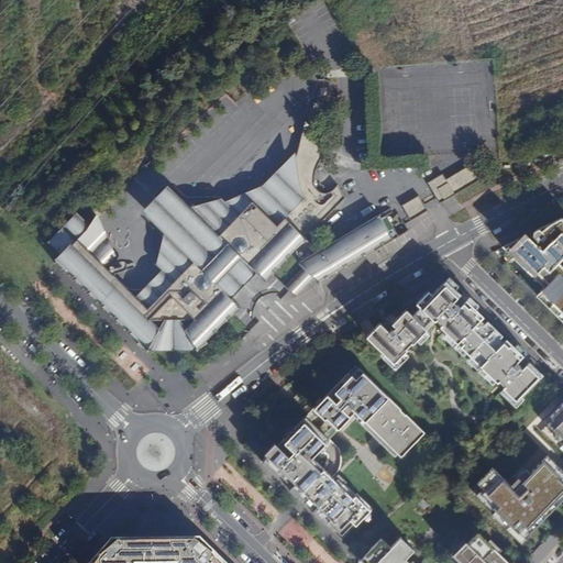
[(326,119),(335,83),(317,78),(307,114),(326,119)]
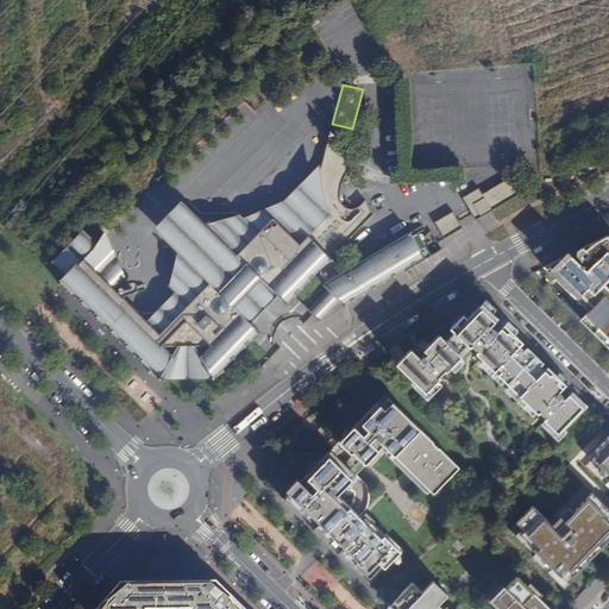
[(68,275),(63,280),(58,284),(149,371),(159,380),(184,378),(184,377),(188,377),(188,378),(213,378),(220,374),(225,370),(259,333),(262,336),(263,334),(242,314),(244,313),(245,313),(246,312),(246,311),(265,290),(267,290),(268,289),(268,288),(269,287),(290,307),(292,306),(289,303),(316,275),(325,282),(322,284),(327,289),(340,301),(345,307),(405,271),(431,256),(419,233),(426,230),(422,225),(345,271),(331,258),(374,214),(365,200),(353,208),(350,208),(346,207),(344,206),(340,202),(339,199),(339,194),(344,179),(349,169),(349,165),(349,159),(349,155),(347,150),(345,146),(340,140),(331,131),(330,124),(328,125),(330,131),(321,164),(320,169),(316,174),(272,218),(267,212),(246,221),(239,214),(236,213),(233,213),(201,213),(188,200),(184,203),(237,255),(209,283),(157,232),(154,234),(167,249),(168,293),(167,299),(164,305),(161,308),(157,311),(154,313),(150,313),(144,313),(137,312),(135,309),(118,293),(124,278),(113,255),(105,237),(98,244),(85,231),(55,262),(68,275)]
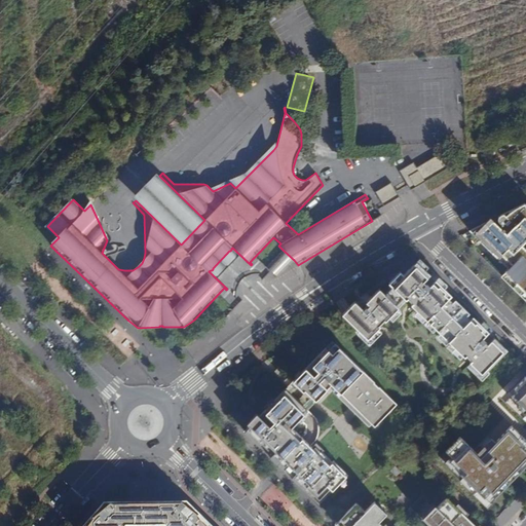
[(411,190),(448,167),(440,154),(416,167),(414,162),(399,171),(411,190)]
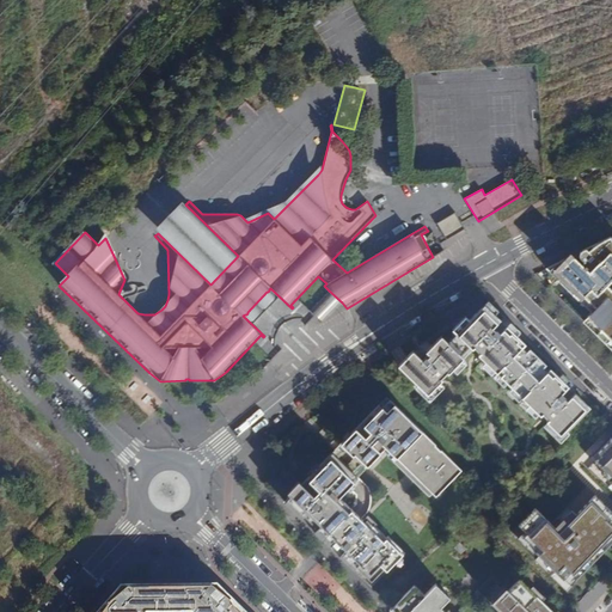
[(185,204),(158,233),(210,285),(238,256),(185,204)]
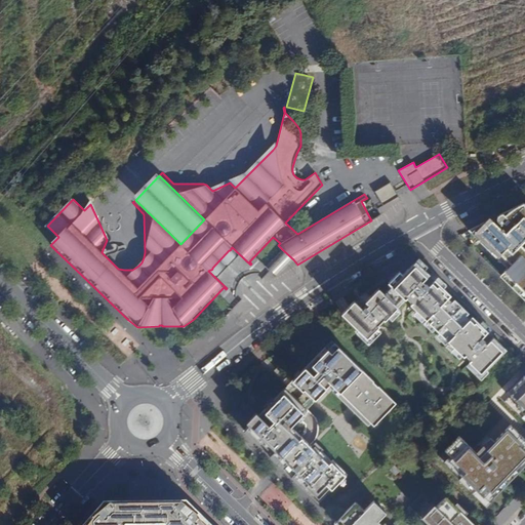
[(374,192),(384,206),(399,196),(391,182),(374,192)]
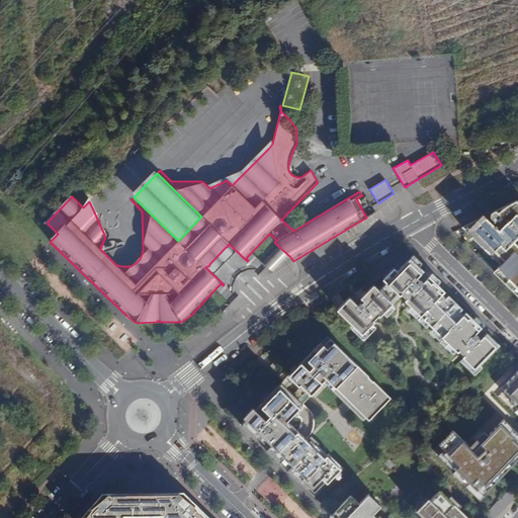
[(491,213),(491,216),(487,221),(482,217),(462,227),(492,255),(496,252),(505,261),(497,268),(517,287),(517,244),(514,241),(517,238),(515,236),(517,233),(517,200),(517,199),(493,211),(491,213)]
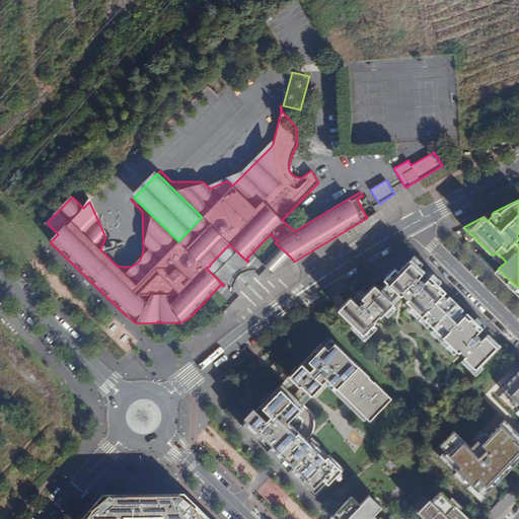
[(262,264),(267,269),(273,274),(290,256),(279,246),(262,264)]
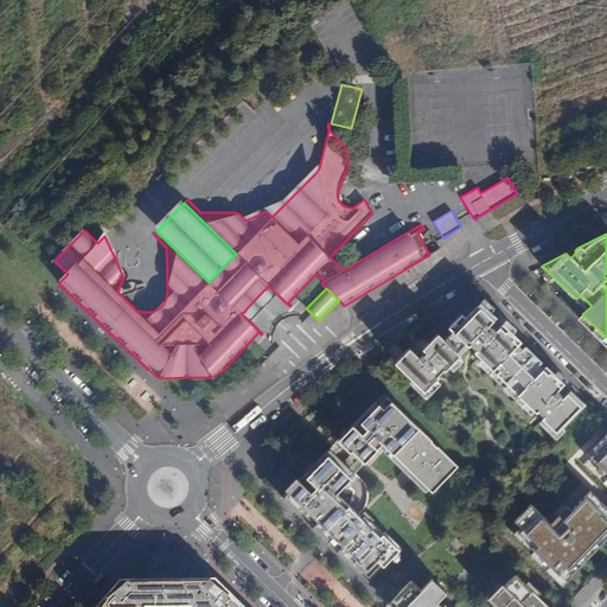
[(410,347),(396,362),(425,391),(433,383),(429,379),(435,374),(438,376),(443,370),(445,370),(460,355),(457,352),(466,344),(468,346),(471,344),(477,350),(474,352),(493,370),(496,366),(499,370),(497,374),(515,391),(517,388),(522,391),(518,394),(536,413),(538,410),(544,416),(542,417),(557,432),(586,404),(481,302),(466,318),(462,314),(449,326),(453,331),(443,339),(439,333),(422,347),(427,352),(425,355),(423,353),(420,357),(410,347)]
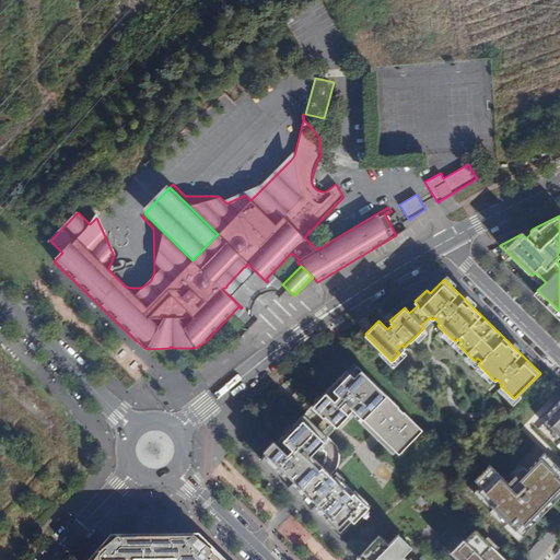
[(314,405),(337,427),(350,412),(353,409),(358,413),(354,417),(371,432),(374,429),(378,433),(375,436),(393,454),(396,451),(399,454),(422,430),(357,365),(350,373),(347,370),(330,387),(314,405)]
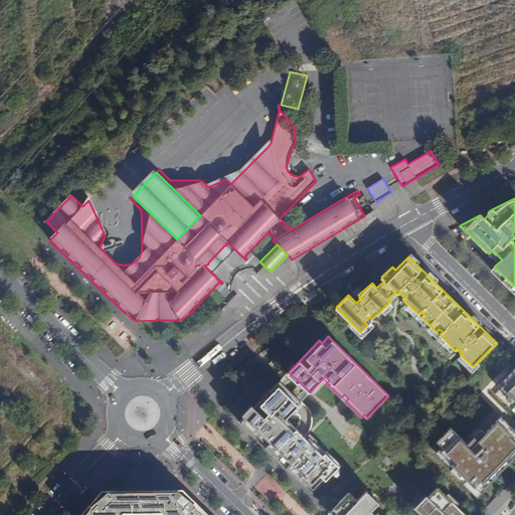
[(514,365),(498,383),(514,399),(514,365)]
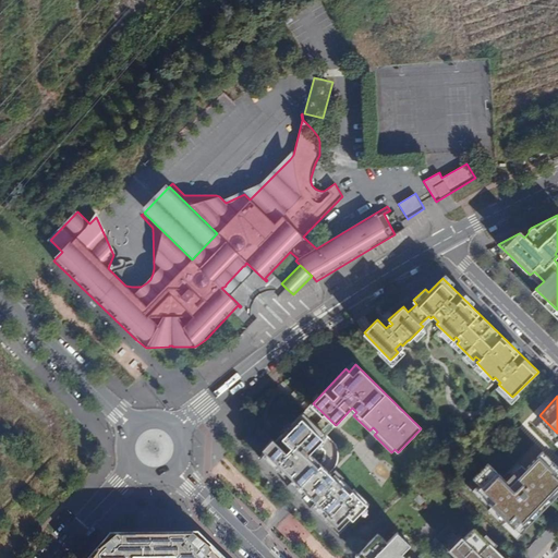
[(303,412),(259,457),(273,471),(276,468),(283,475),(280,477),(303,499),(307,505),(311,501),(317,508),(314,510),(339,534),(363,509),(361,507),(366,501),(354,488),(352,489),(335,473),(332,475),(310,453),(327,435),(303,412)]
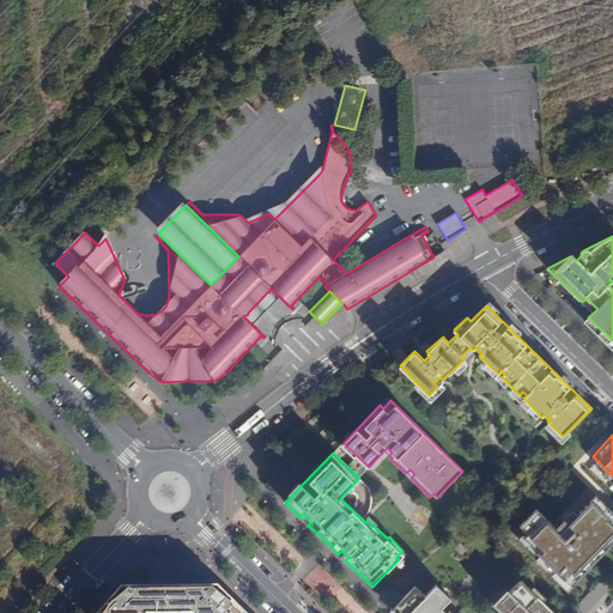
[(572,511),(556,528),(565,536),(592,508),(604,520),(608,515),(611,519),(612,521),(612,511),(610,509),(596,496),(577,515),(572,511)]
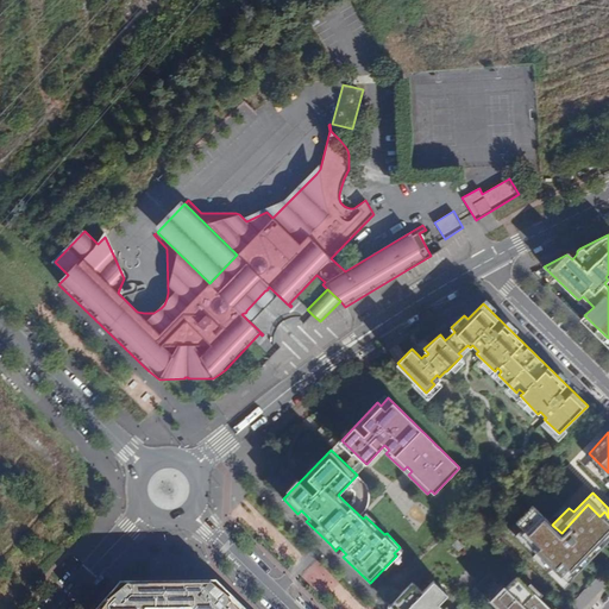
[(565,503),(548,520),(552,525),(569,508),(565,503)]
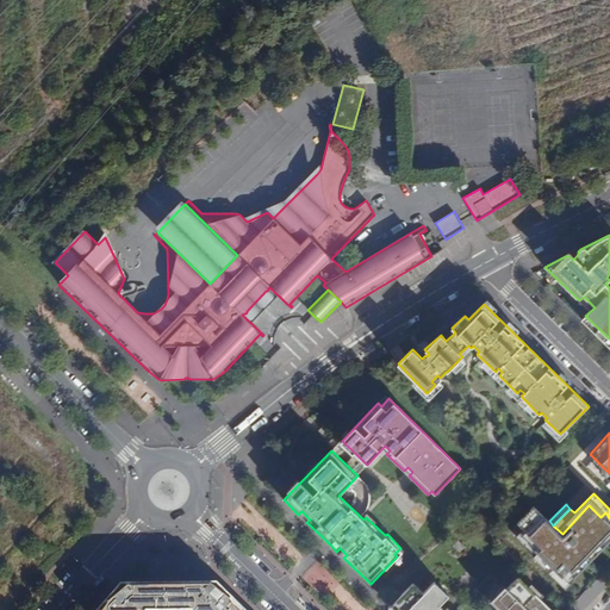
[(549,521),(534,506),(517,523),(524,530),(522,535),(537,551),(535,552),(561,578),(562,577),(568,583),(593,558),(589,552),(609,529),(609,518),(608,516),(605,512),(601,517),(589,505),(562,534),(553,526),(549,521)]
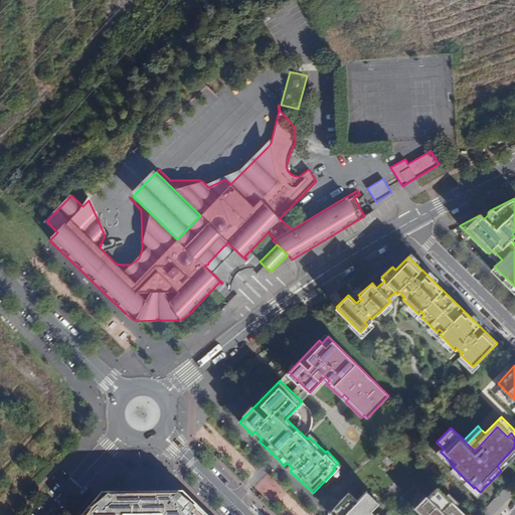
[(262,439),(254,432),(251,435),(259,441),(262,439)]
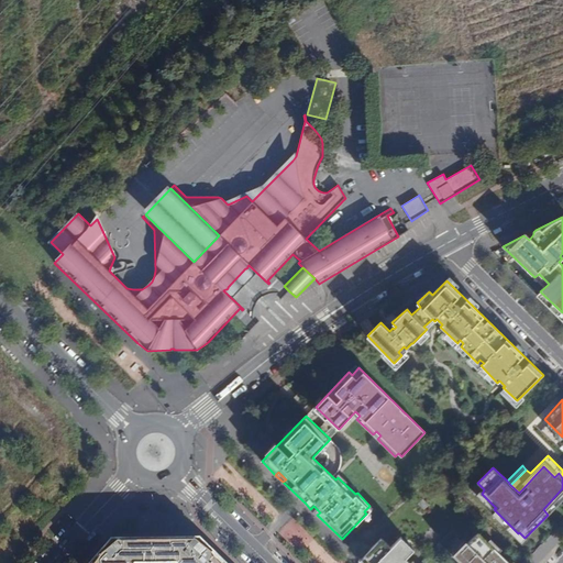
[(562,488),(543,509),(548,515),(562,498),(562,488)]
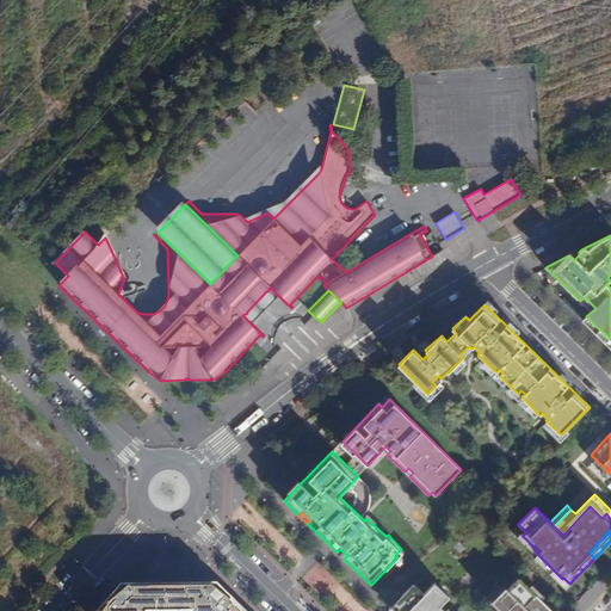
[(340,549),(337,553),(344,559),(347,556),(340,549)]
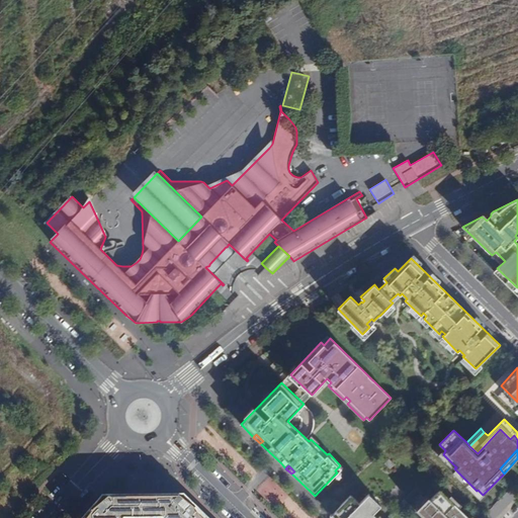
[(351,495),(332,514),(336,517),(468,517),(440,490),(430,499),(428,498),(416,510),(424,517),(378,517),(373,513),(378,508),(366,496),(359,503),(351,495)]
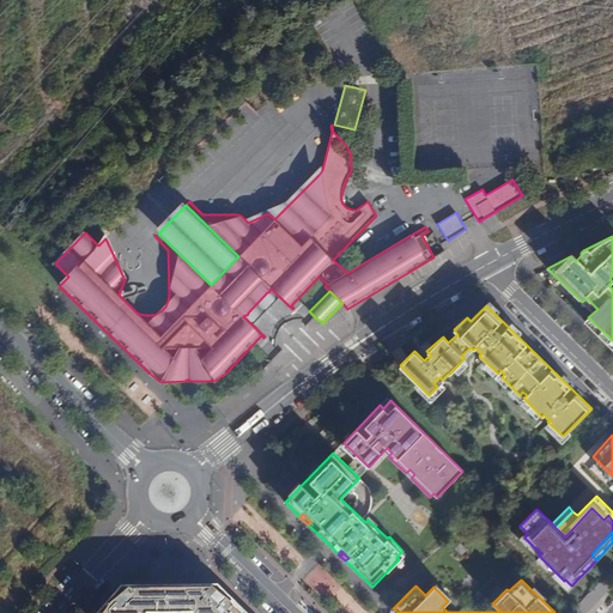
[(212,587),(129,588),(129,592),(125,598),(131,602),(138,595),(141,598),(127,612),(121,612),(125,610),(117,604),(111,605),(108,608),(105,606),(99,612),(244,612),(237,606),(234,610),(230,606),(223,612),(216,612),(202,600),(206,596),(210,600),(216,594),(212,590),(212,587)]
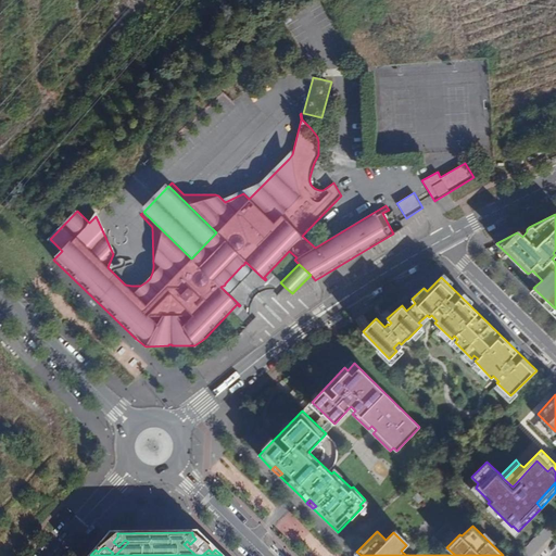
[(113,542),(106,547),(113,553),(110,555),(115,555),(128,542),(125,540),(118,546),(113,542)]
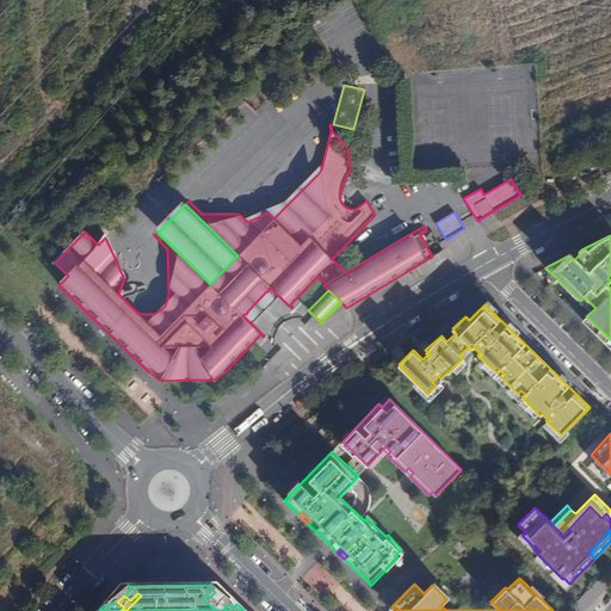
[(209,598),(205,594),(202,598),(215,610),(222,610),(209,598)]
